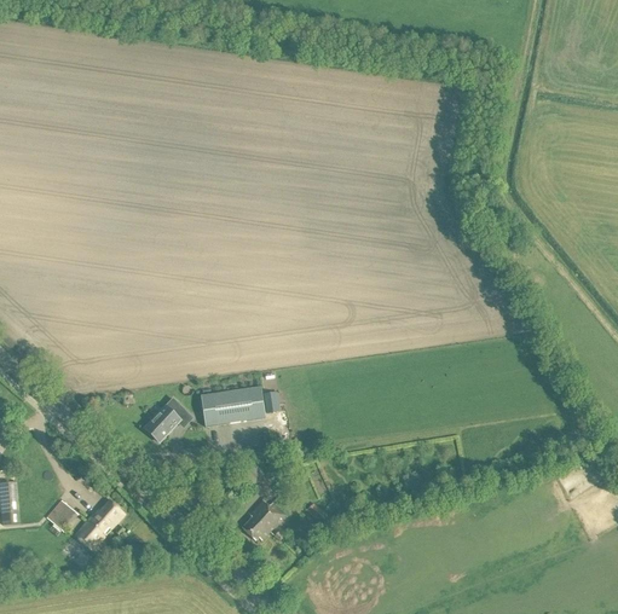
[(260,386),(200,394),(204,424),(265,416),(260,386)]
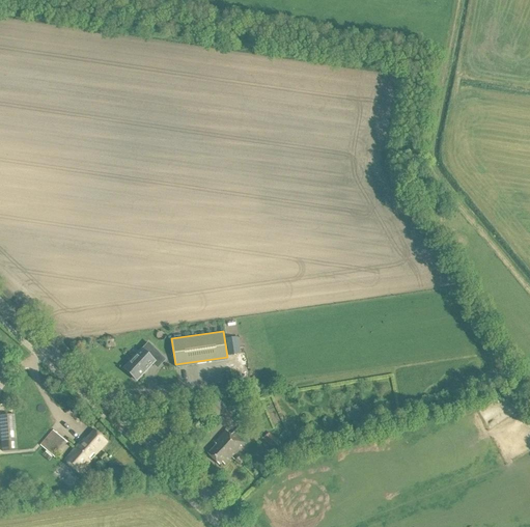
[(239,351),(236,335),(226,336),(228,353),(239,351)]
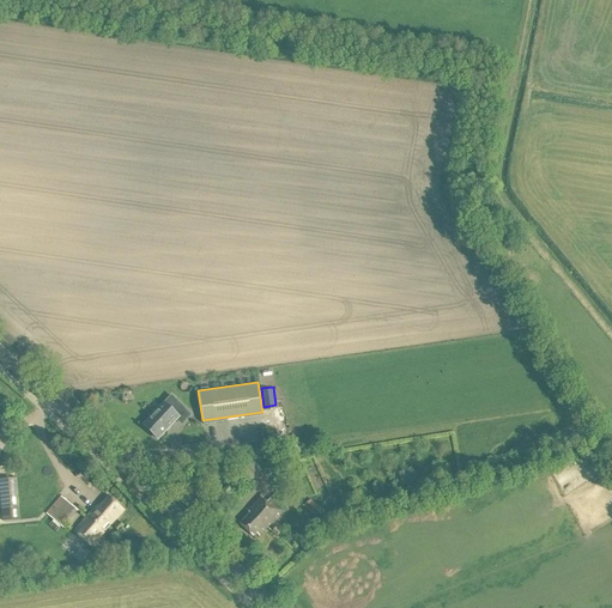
[(163,401),(143,423),(156,435),(185,406),(177,399),(170,407),(163,401)]
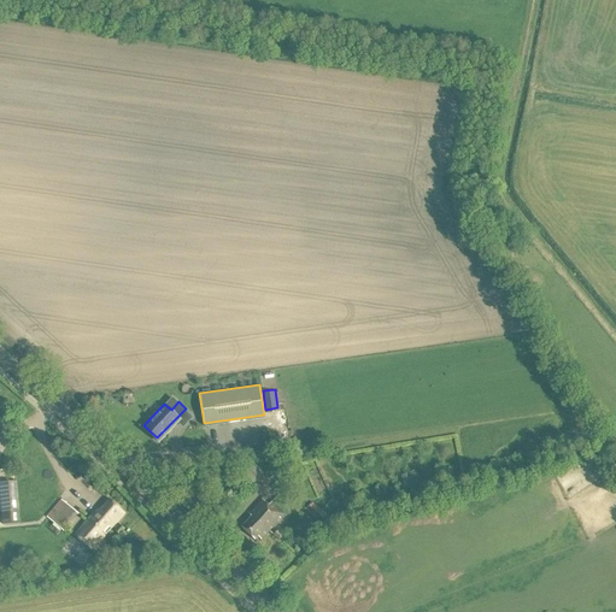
[(594,454),(604,472),(614,468),(604,449),(594,454)]
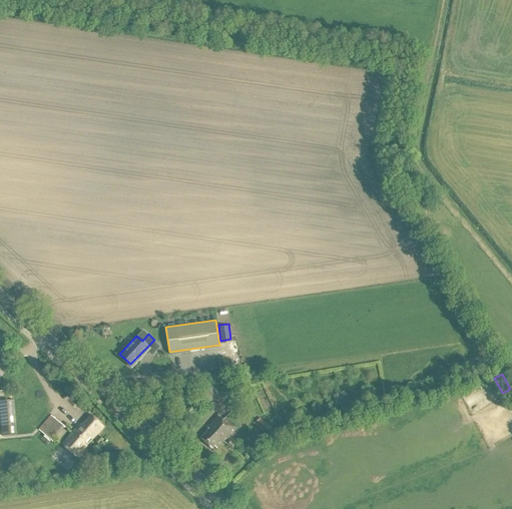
[(12,397),(0,398),(0,416),(1,425),(15,423),(12,397)]
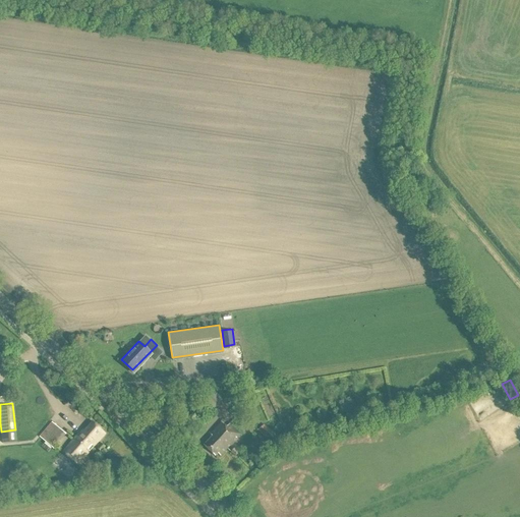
[(201,443),(212,453),(215,450),(217,453),(237,431),(227,420),(224,424),(219,419),(208,432),(210,434),(201,443)]
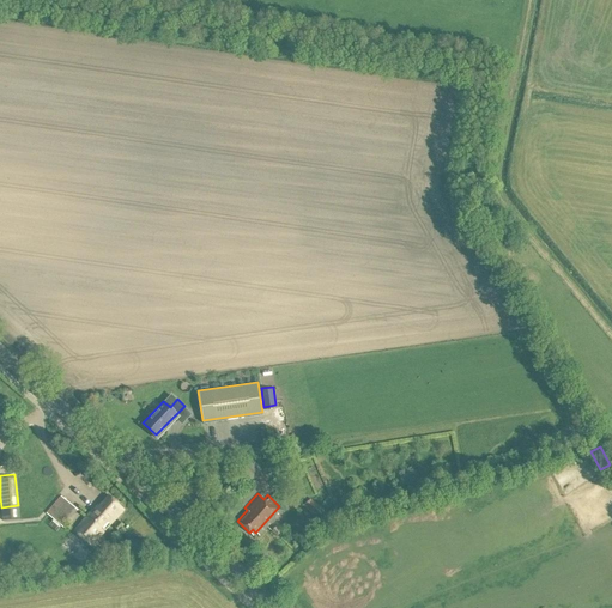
[(72,527),(88,542),(120,508),(105,494),(92,509),(90,506),(72,527)]
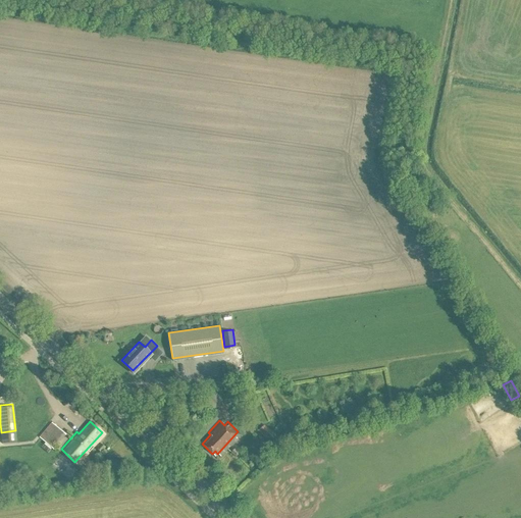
[(41,436),(51,445),(63,430),(54,422),(41,436)]
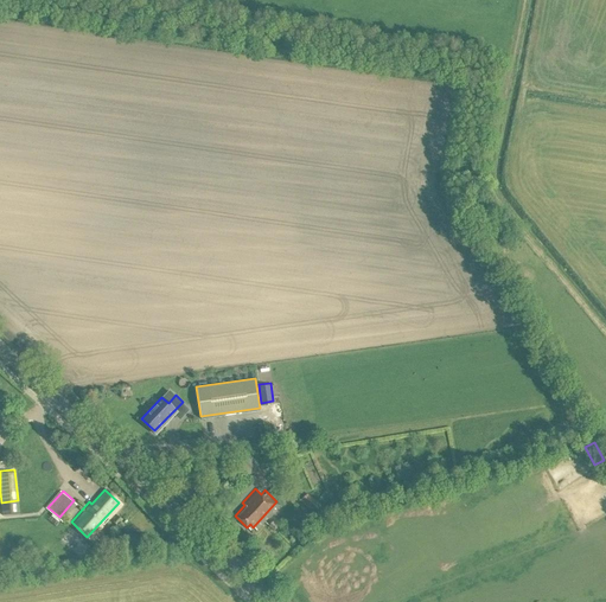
[(299,499),(308,507),(316,499),(306,491),(299,499)]
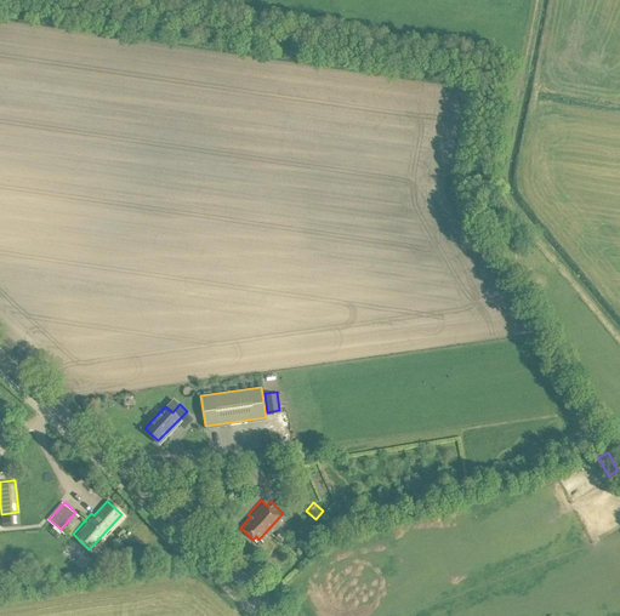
[(273,535),(279,540),(283,535),(278,530),(273,535)]
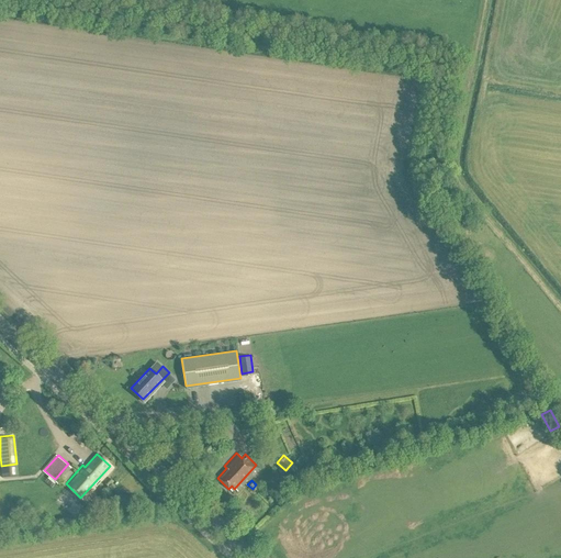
All buildings are outlined.
